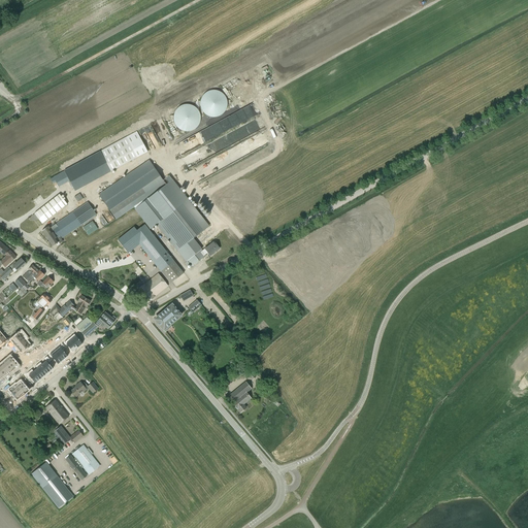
[(200,101),(200,104),(200,106),(201,109),(203,112),(205,114),(208,117),(210,118),(211,118),(213,118),(215,118),(216,118),(218,117),(221,116),(225,111),(226,109),(227,107),(227,104),(227,101),(226,98),(224,95),(220,92),(216,91),(213,91),(211,91),(209,91),(208,91),(207,92),(205,93),(204,94),(203,95),(202,97),(200,101)]
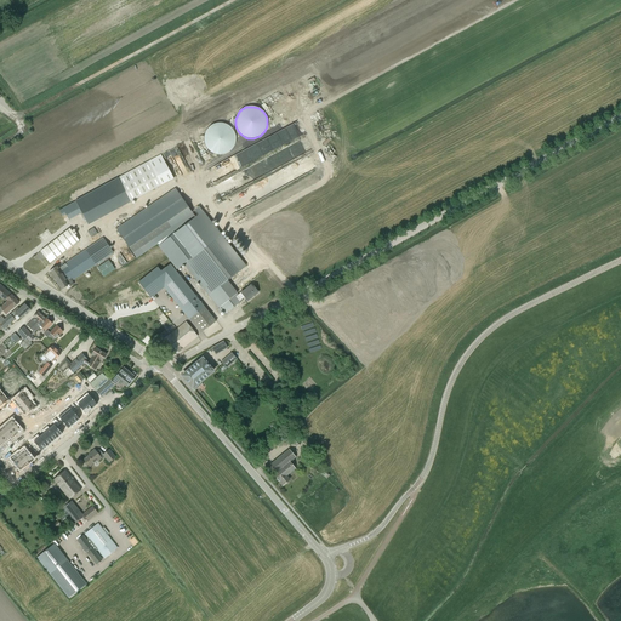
[(221,123),(220,123),(218,123),(217,124),(216,124),(215,124),(214,124),(214,125),(212,125),(211,125),(211,126),(210,126),(209,127),(208,129),(206,131),(205,132),(205,134),(205,136),(204,137),(204,140),(204,142),(205,143),(205,144),(206,147),(206,148),(208,148),(208,149),(209,151),(210,152),(210,153),(211,153),(212,154),(214,154),(215,155),(216,155),(217,155),(218,155),(218,157),(220,157),(221,157),(222,155),(223,155),(224,155),(226,155),(226,154),(228,154),(229,153),(231,152),(232,151),(232,149),(233,149),(234,148),(234,147),(235,144),(235,143),(235,142),(235,141),(235,140),(235,138),(235,137),(235,136),(235,135),(234,134),(234,131),(233,130),(233,129),(232,127),(231,127),(229,126),(227,125),(226,124),(224,124),(222,124),(221,123)]
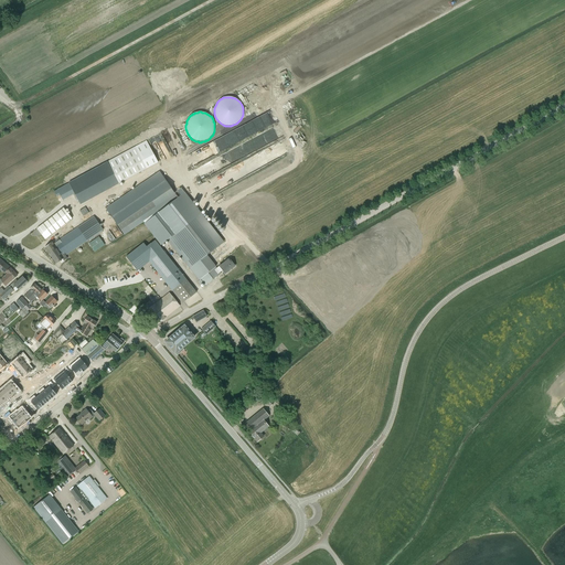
[(272,112),(205,144),(212,157),(194,166),(202,182),(249,160),(247,156),(245,157),(243,152),(236,155),(237,157),(232,159),(230,153),(228,153),(226,149),(232,147),(233,149),(242,145),(241,144),(253,137),(252,135),(277,123),(272,112)]
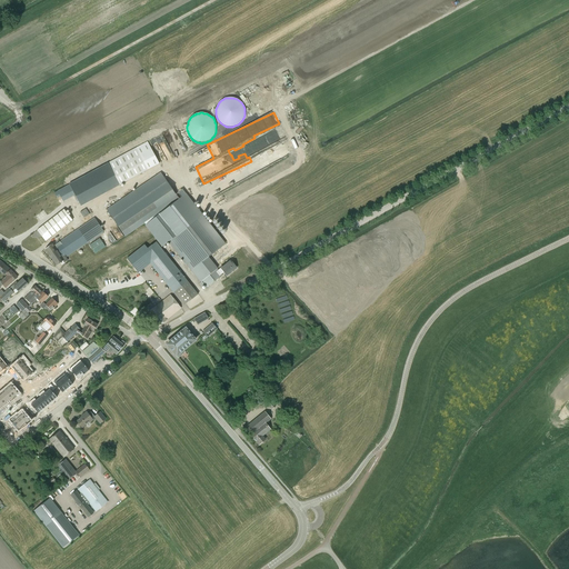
[(120,187),(148,170),(135,149),(108,165),(120,187)]
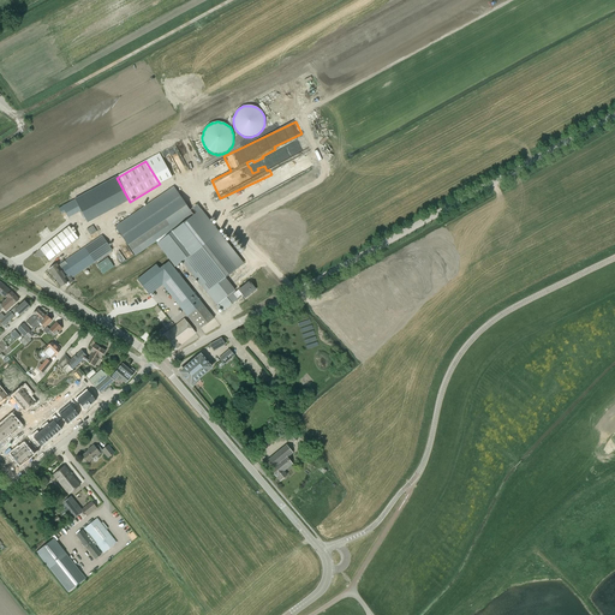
[(174,186),(154,201),(117,228),(137,256),(195,214),(174,186)]
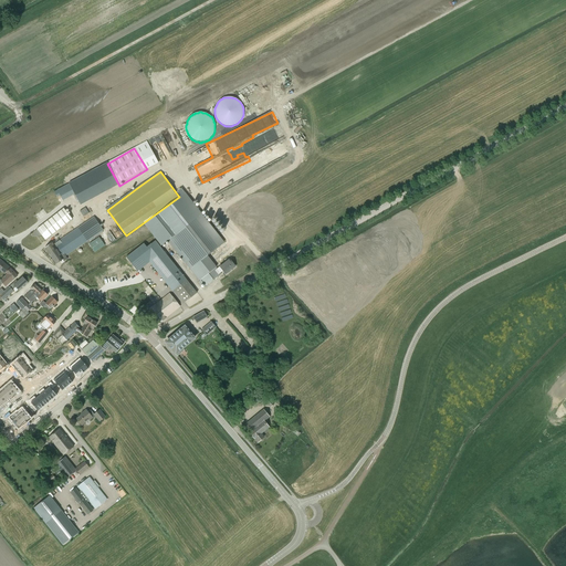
[(184,194),(155,217),(171,238),(200,215),(184,194)]
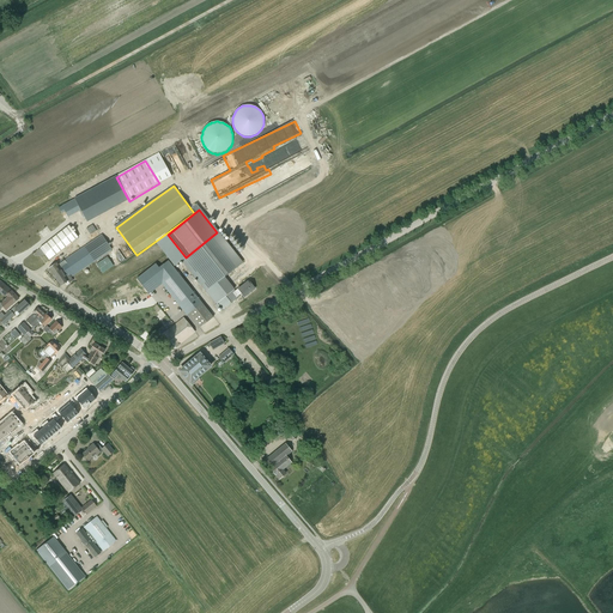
[(78,237),(70,225),(41,248),(49,260),(78,237)]
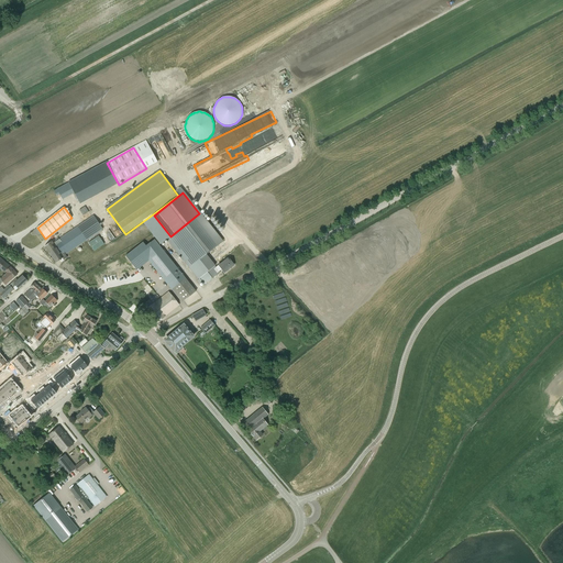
[(85,207),(79,210),(84,216),(89,212),(85,207)]
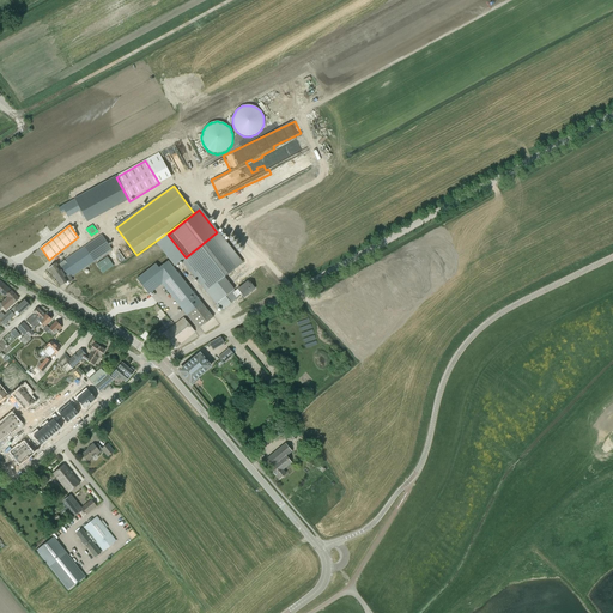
[(242,263),(217,232),(186,258),(182,260),(218,304),(219,304),(223,309),(238,297),(238,296),(235,291),(224,278),(242,263)]
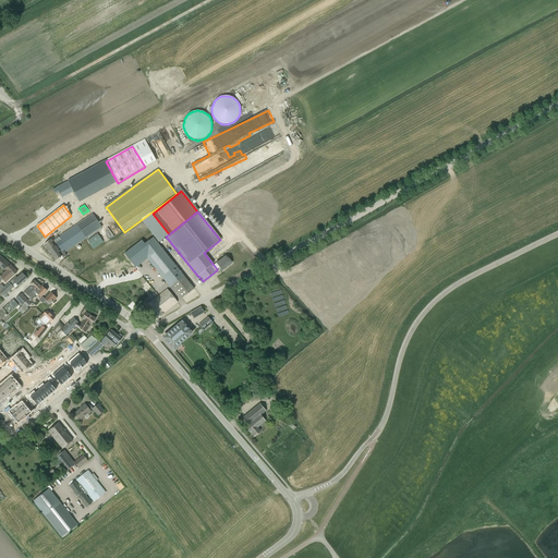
[(64,253),(101,227),(93,214),(52,241),(51,240),(44,244),(55,259),(61,255),(63,257),(67,255),(64,253)]
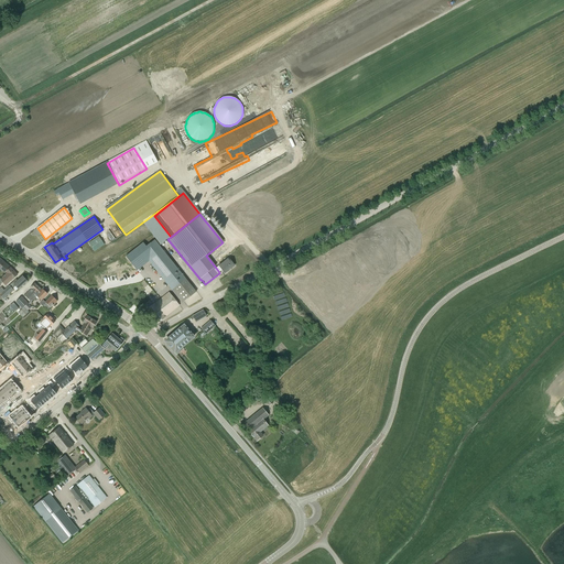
[(167,239),(171,237),(154,216),(144,224),(162,245),(167,239)]
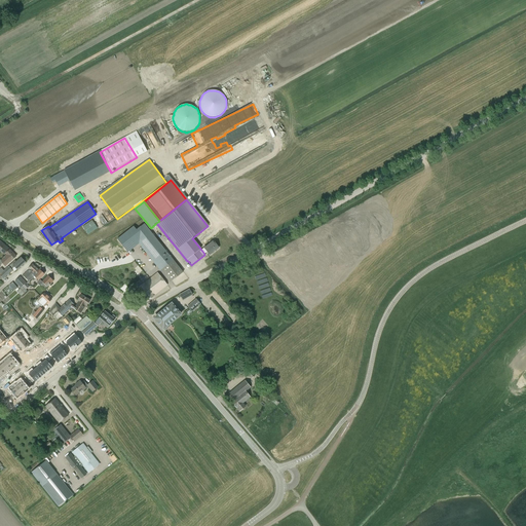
[(87,234),(97,228),(91,221),(82,227),(87,234)]
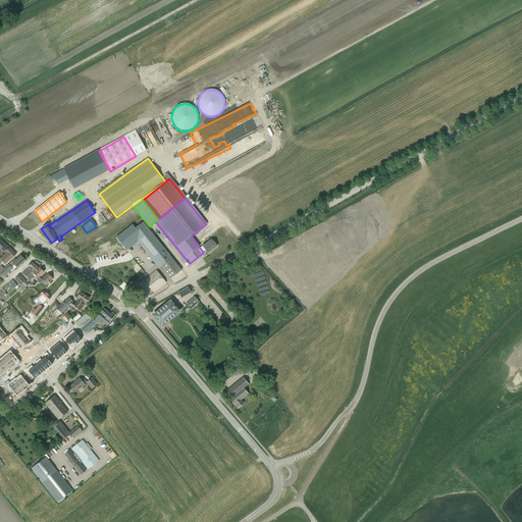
[(181,270),(147,225),(143,221),(132,230),(128,227),(116,237),(125,249),(138,239),(170,279),(181,270)]
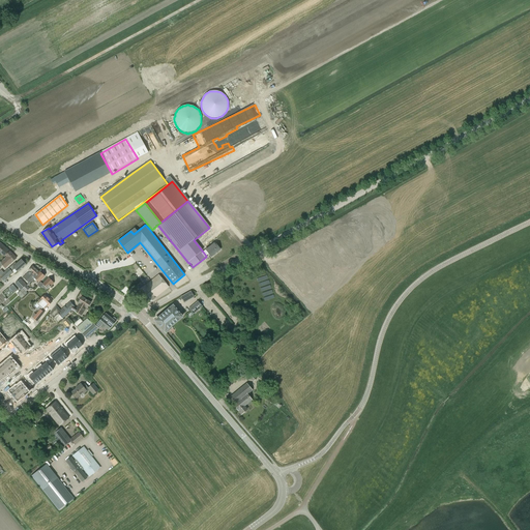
[(4,255),(9,251),(0,242),(0,255),(2,253),(4,255)]
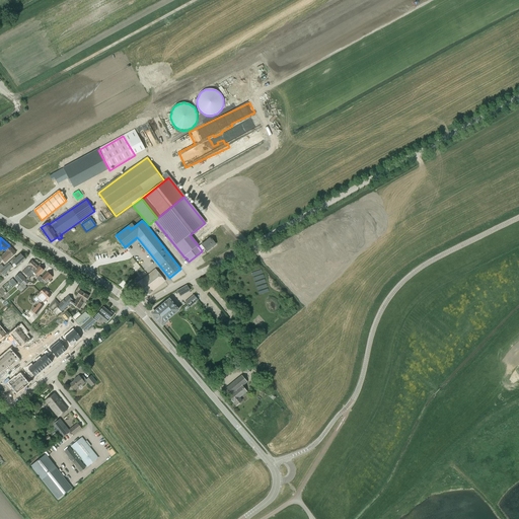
[(210,237),(199,246),(202,250),(205,248),(207,250),(216,243),(210,237)]
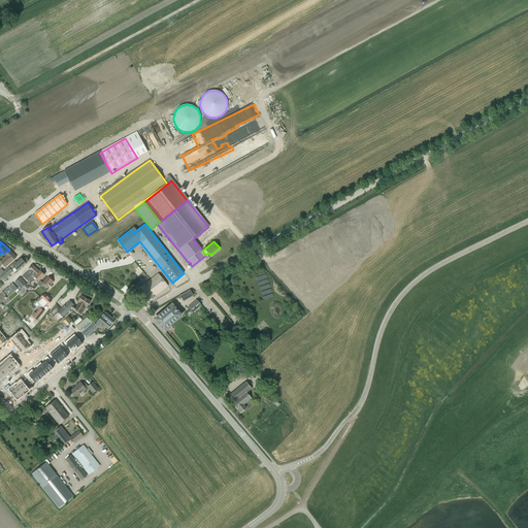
[(111,244),(103,250),(106,254),(114,249),(111,244)]
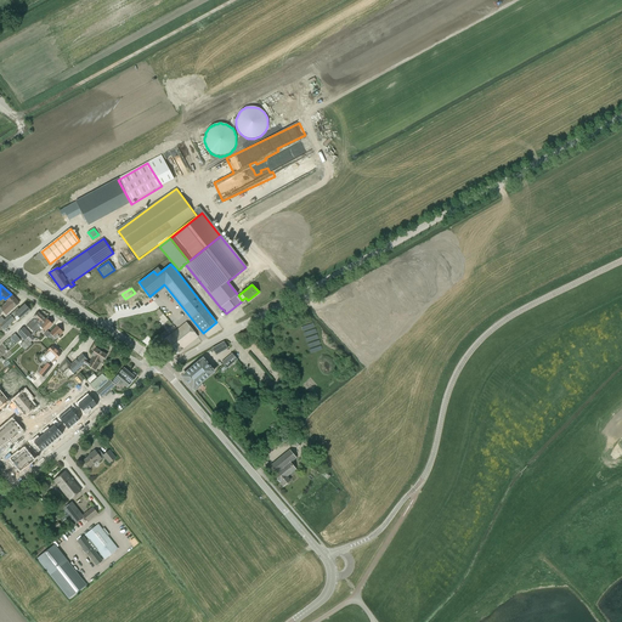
[(6,315),(20,303),(12,294),(6,299),(9,301),(0,309),(0,307),(0,314),(3,311),(6,315)]
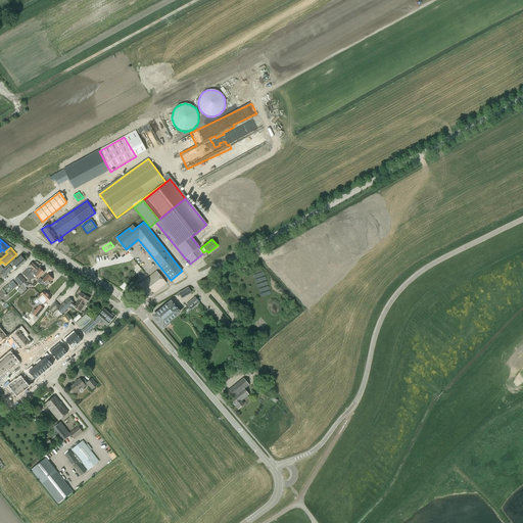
[(3,269),(0,272),(0,274),(3,278),(3,277),(12,269),(11,268),(14,265),(17,268),(26,260),(21,255),(16,259),(16,260),(14,258),(4,269),(3,269)]
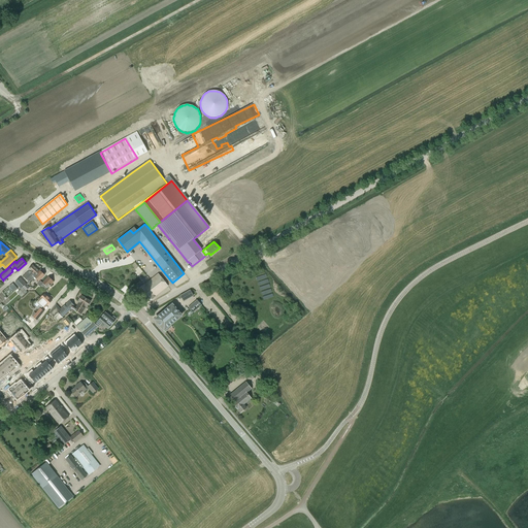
[(38,271),(32,265),(28,269),(29,270),(23,276),(29,283),(32,279),(34,277),(35,276),(34,275),(38,271)]
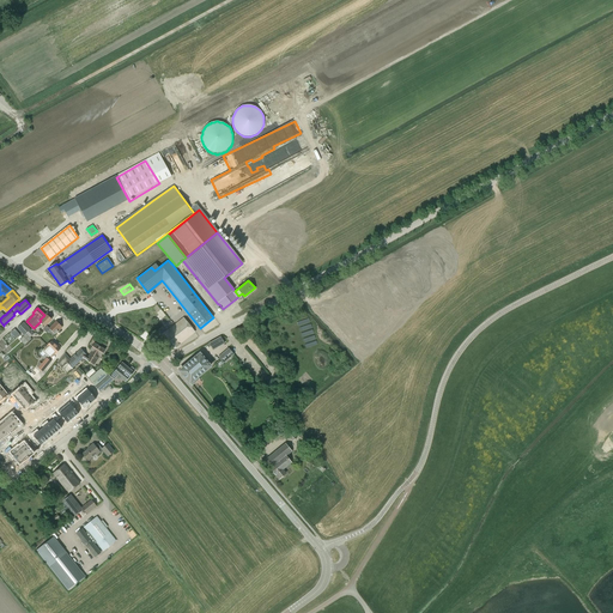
[(40,322),(37,325),(38,327),(42,325),(44,327),(52,320),(50,319),(52,317),(49,315),(48,316),(46,314),(44,315),(40,320),(41,321),(40,322)]
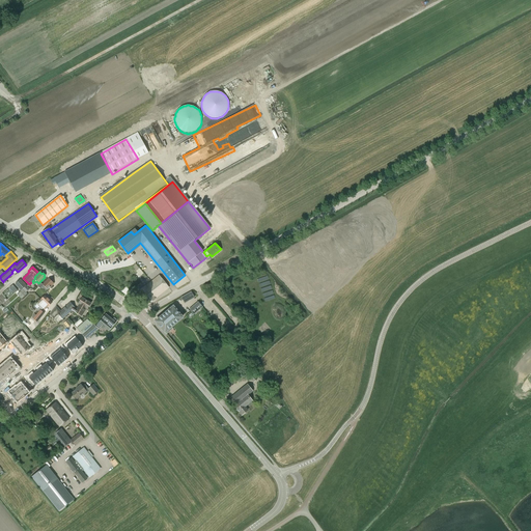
[(156,299),(155,299),(169,287),(160,275),(145,286),(145,285),(137,291),(147,305),(156,299)]
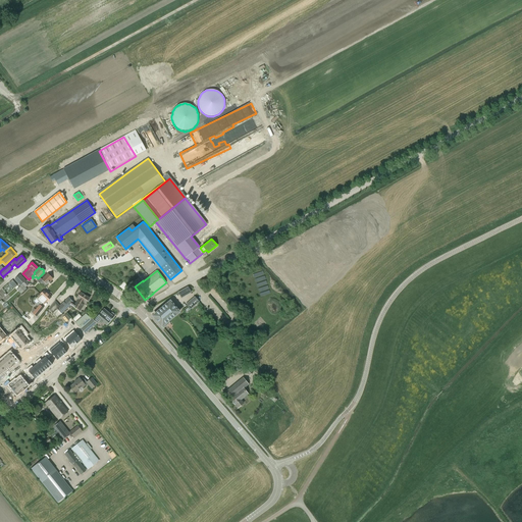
[(25,280),(19,274),(14,278),(20,285),(25,280)]
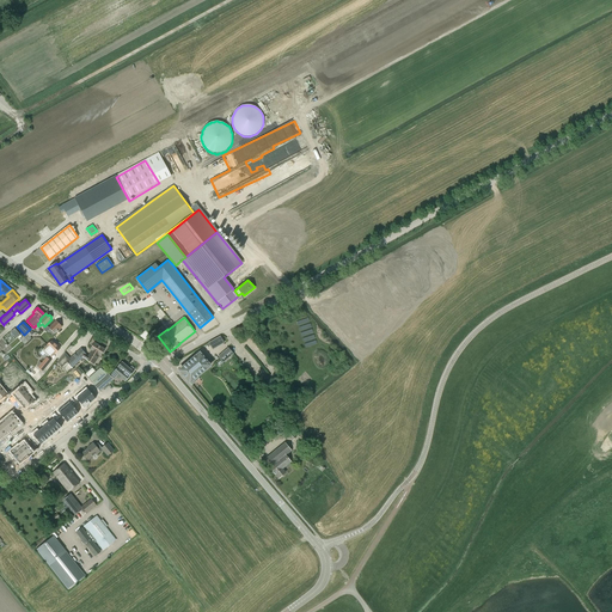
[(56,322),(49,328),(47,325),(43,330),(47,332),(50,329),(55,334),(62,326),(56,322)]
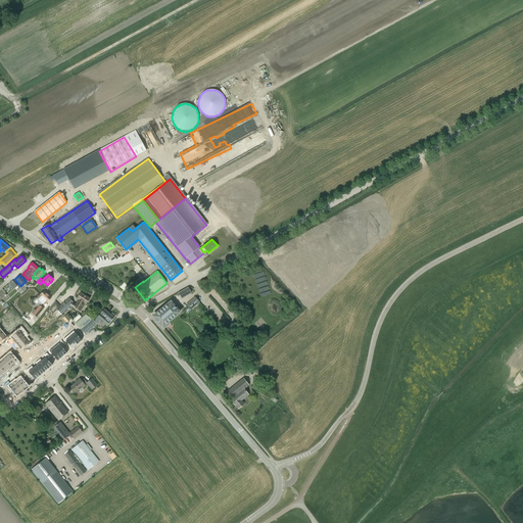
[(20,286),(17,290),(21,294),(27,289),(26,288),(29,285),(28,283),(30,281),(29,280),(27,282),(26,281),(20,286)]
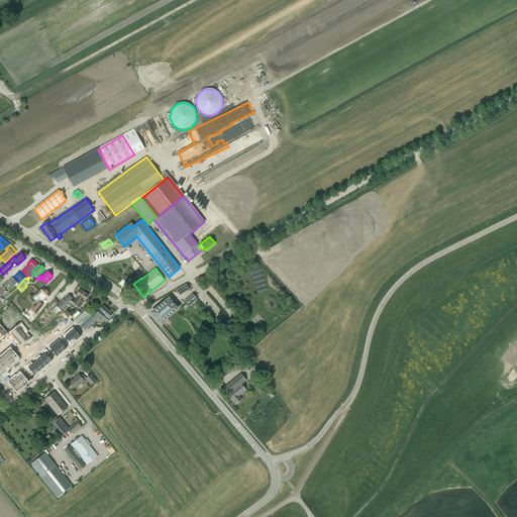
[(186,284),(176,290),(180,296),(190,290),(186,284)]
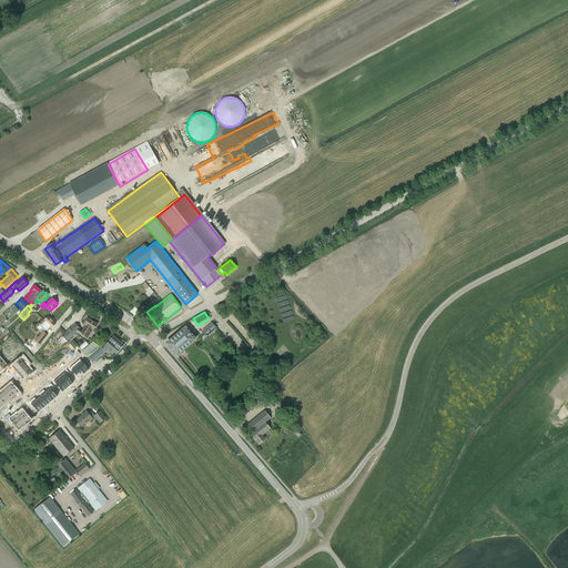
[(56,323),(48,316),(40,324),(43,327),(42,328),(44,331),(46,330),(48,332),(56,323)]
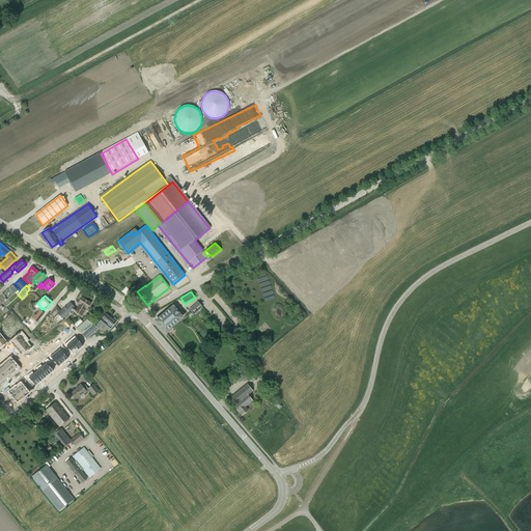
[(68,316),(66,314),(72,310),(81,316),(86,308),(87,309),(91,303),(82,298),(79,303),(80,304),(77,309),(75,308),(70,303),(60,311),(56,307),(50,314),(59,325),(68,316)]
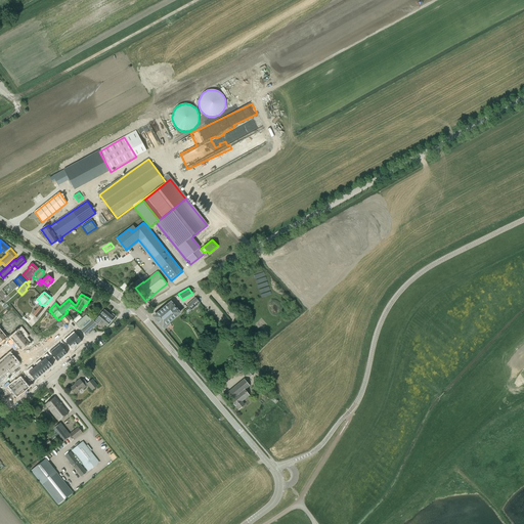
[(195,298),(186,305),(191,311),(200,303),(195,298)]
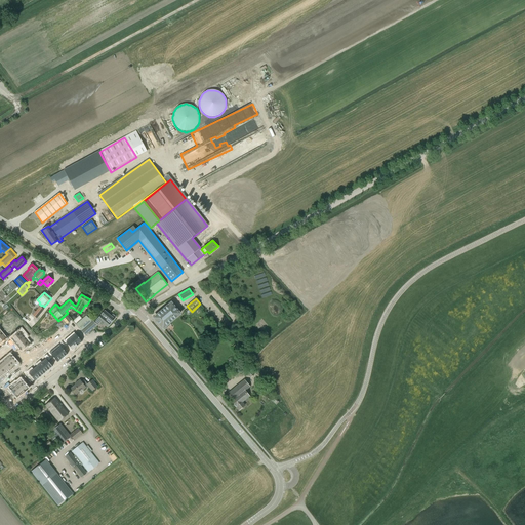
[(163,328),(169,323),(180,314),(171,303),(154,317),(163,328)]
